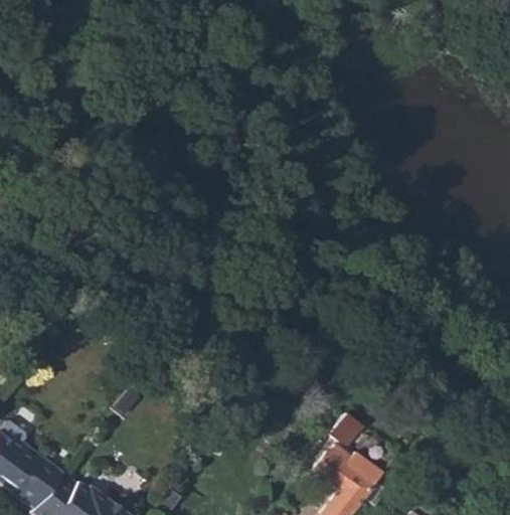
[(332,434),(348,446),(362,424),(347,413),(332,434)]
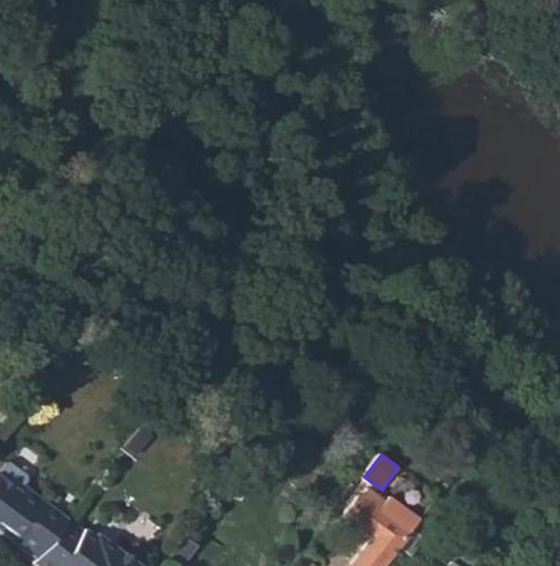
[(0,477),(0,523),(14,534),(11,538),(38,559),(67,520),(24,486),(20,493),(0,477)]
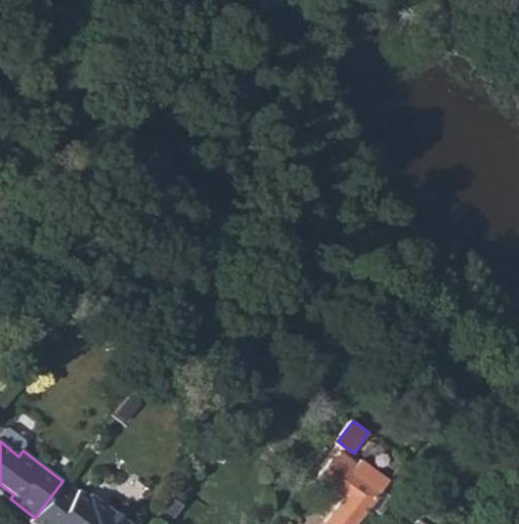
[(336,457),(321,477),(348,498),(340,510),(358,523),(359,523),(391,481),(363,461),(359,465),(342,451),(338,457),(336,457)]
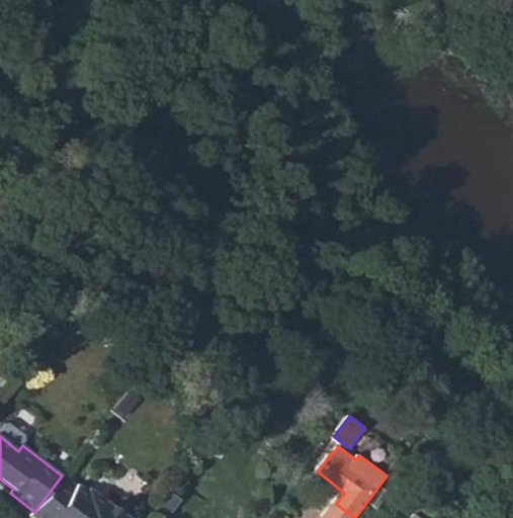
[(34,512),(31,516),(33,517),(127,517),(88,488),(86,491),(78,484),(77,486),(62,476),(34,512)]
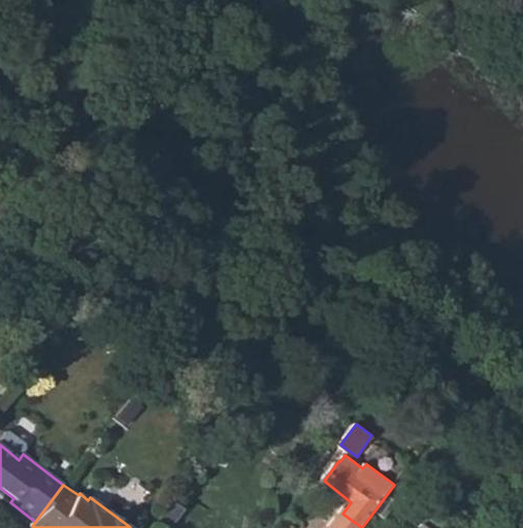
[(0,494),(10,502),(13,498),(0,488),(0,494)]
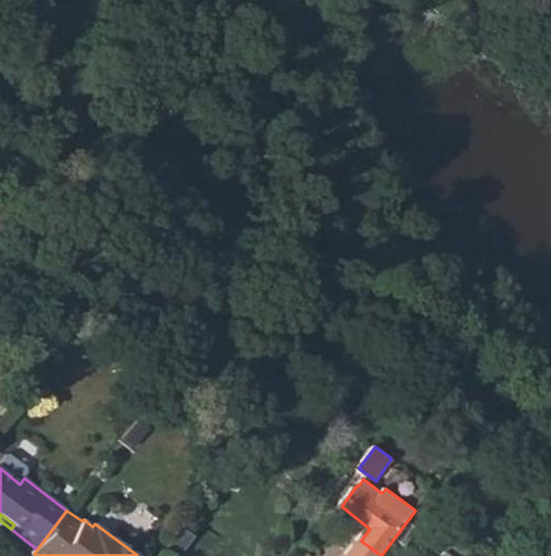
[(380,555),(361,541),(349,555),(380,555)]
